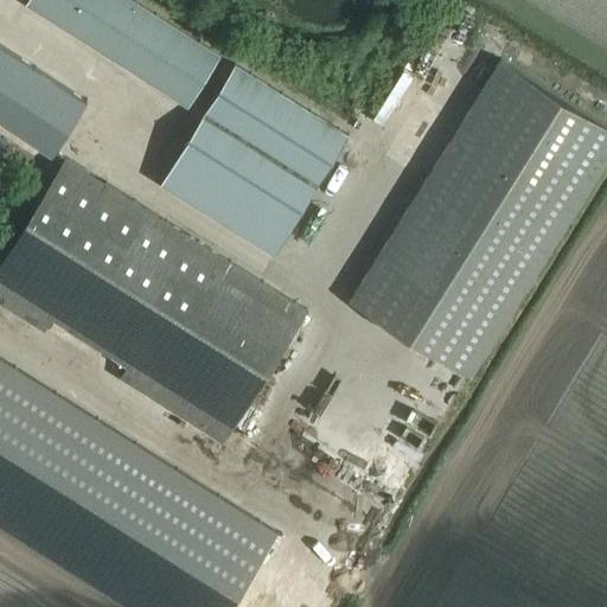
[(228,71),(215,63),(219,56),(131,0),(25,0),(25,1),(187,104),(193,97),(208,106),(161,183),(273,254),(346,136),(234,64),(228,71)]
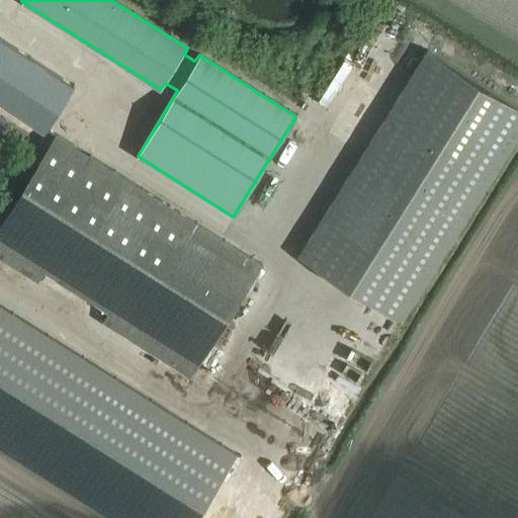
[(0,104),(46,133),(76,84),(0,35),(0,104)]
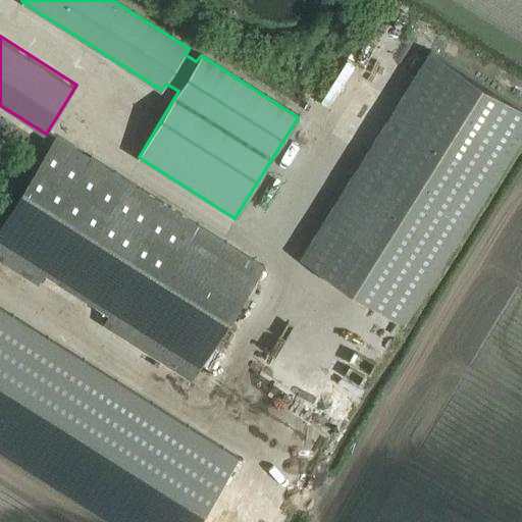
[(408,323),(521,139),(521,109),(430,53),(303,259),(408,323)]
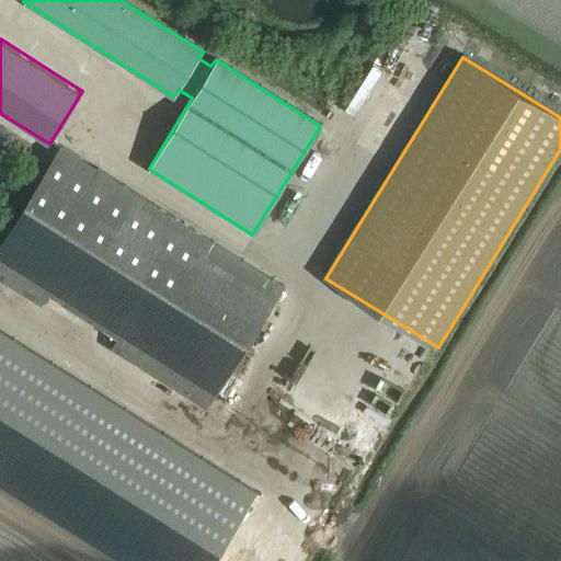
[(353,117),(381,72),(374,67),(344,112),(353,117)]
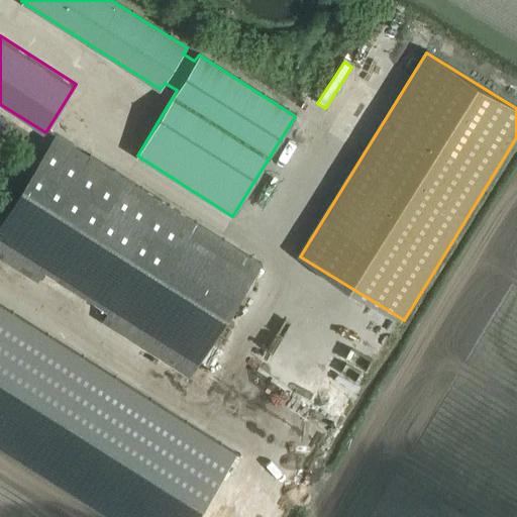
[(191,377),(263,264),(58,132),(0,222),(0,255),(70,300),(74,294),(92,305),(88,312),(191,377)]
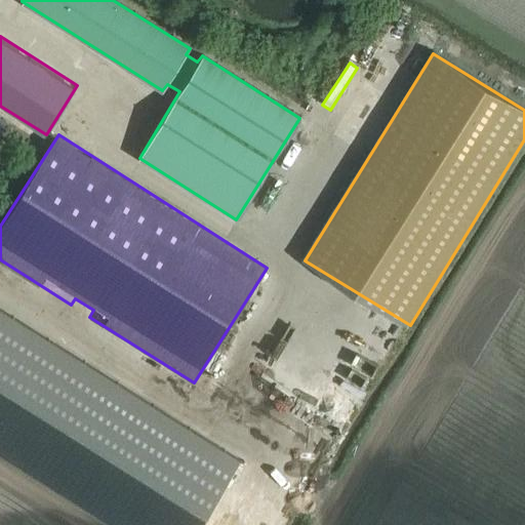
[(0,149),(0,167),(5,171),(14,157),(0,149)]
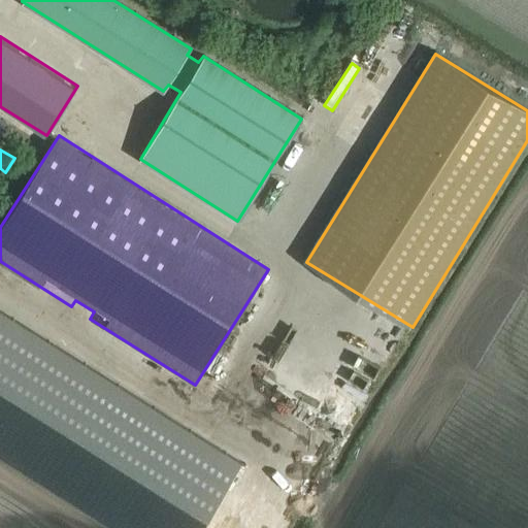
[(0,307),(0,454),(116,527),(199,527),(242,462),(0,307)]
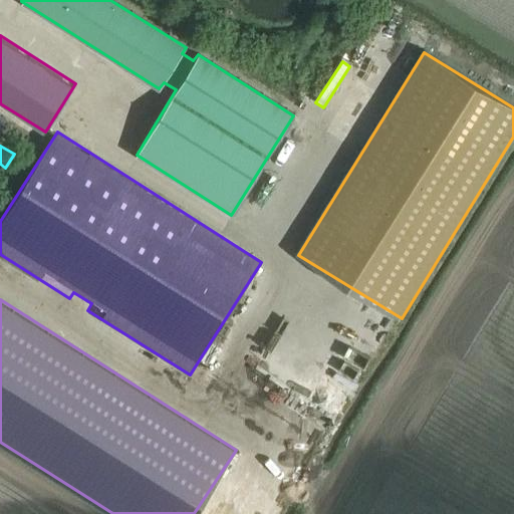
[(329,378),(340,363),(314,344),(303,359),(329,378)]
